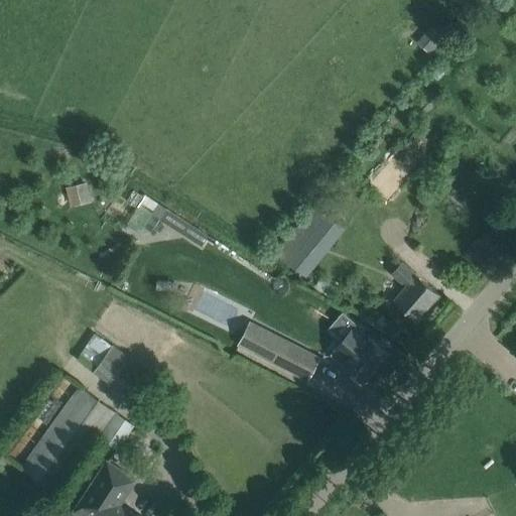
[(396,202),(425,163),(395,141),(384,156),(389,160),(372,183),(396,202)]
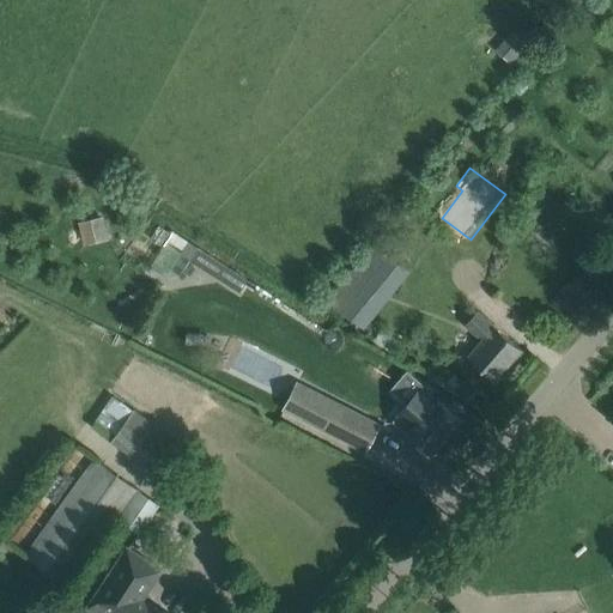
[(103,216),(80,219),(83,241),(93,240),(91,224),(103,223),(103,216)]
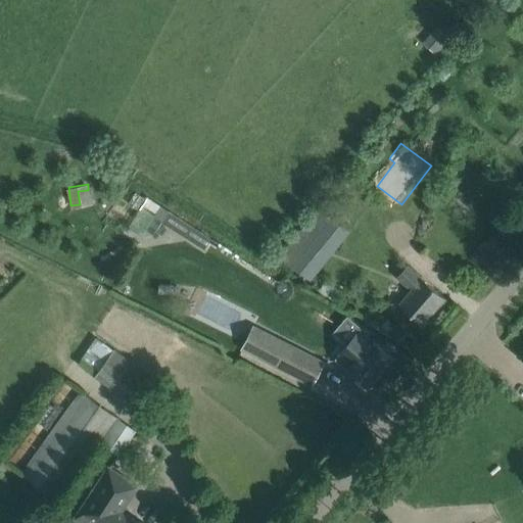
[(151,239),(169,209),(146,197),(129,226),(151,239)]
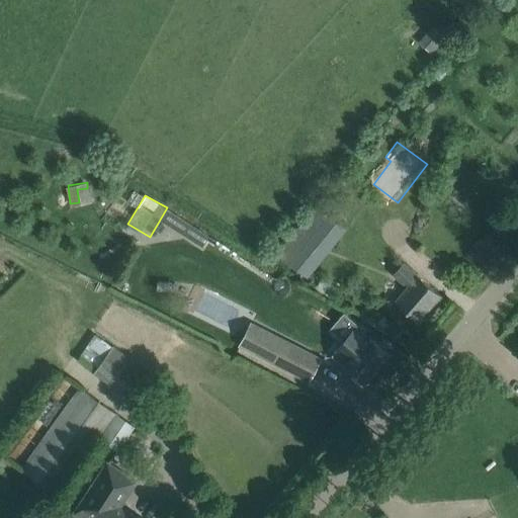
[(319,206),(300,230),(329,252),(347,229),(319,206)]
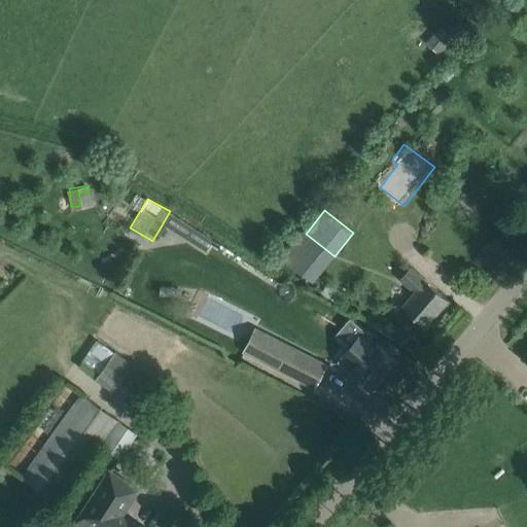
[(170,214),(164,224),(206,251),(212,241),(170,214)]
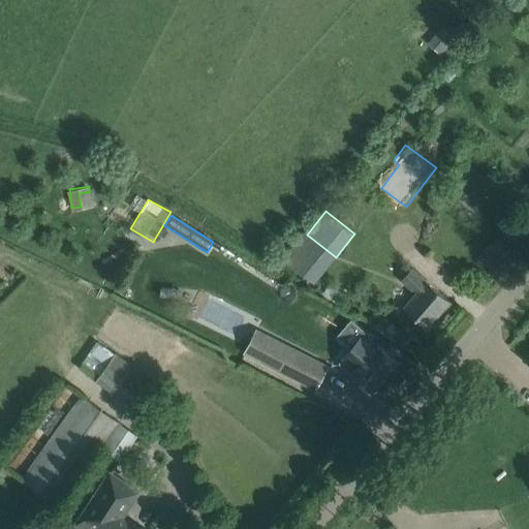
[(449,302),(434,288),(411,269),(400,281),(415,293),(403,308),(427,329),(449,302)]
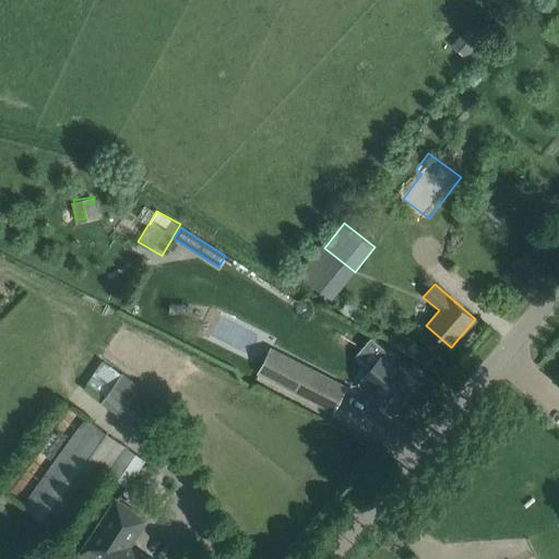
[(363,378),(357,384),(392,415),(420,382),(400,364),(400,365),(385,353),(381,357),(381,356),(363,377),(363,378)]
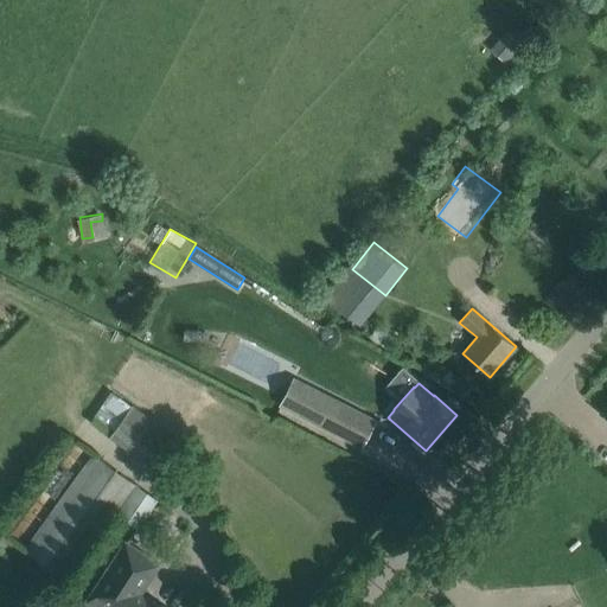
[(292,384),(281,404),(362,446),(375,420),(340,402),(337,408),(292,384)]
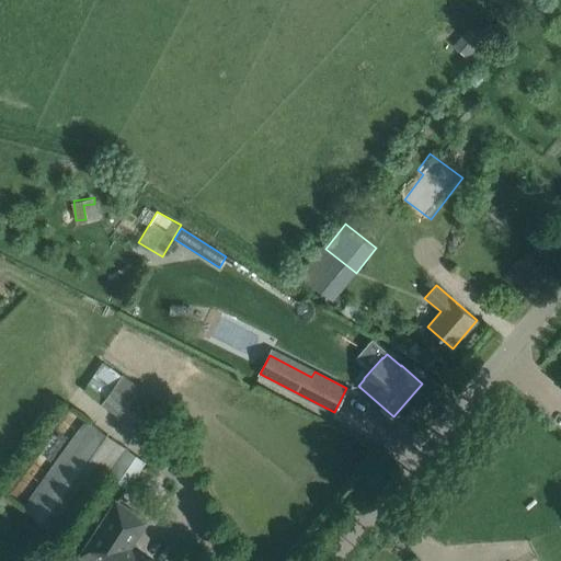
[(123,375),(103,400),(141,428),(160,402),(123,375)]
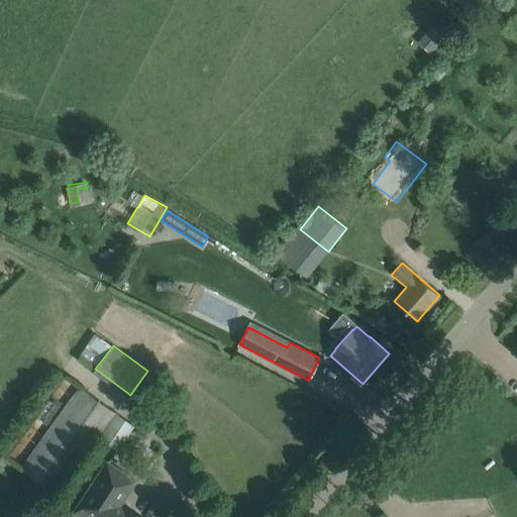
[(117,414),(101,438),(117,449),(133,425),(117,414)]
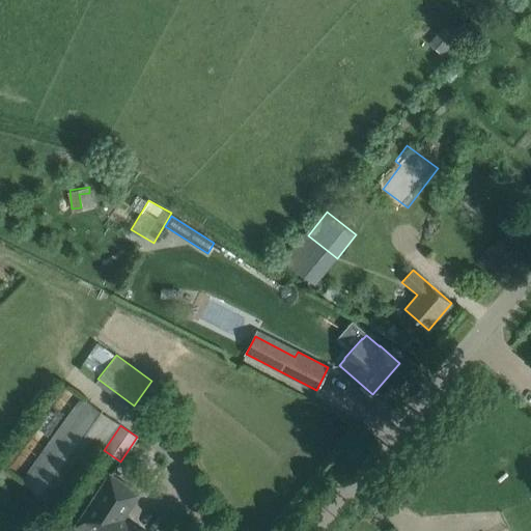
[(111,474),(74,529),(75,530),(142,530),(129,522),(129,523),(123,519),(140,494),(111,475),(111,474)]
